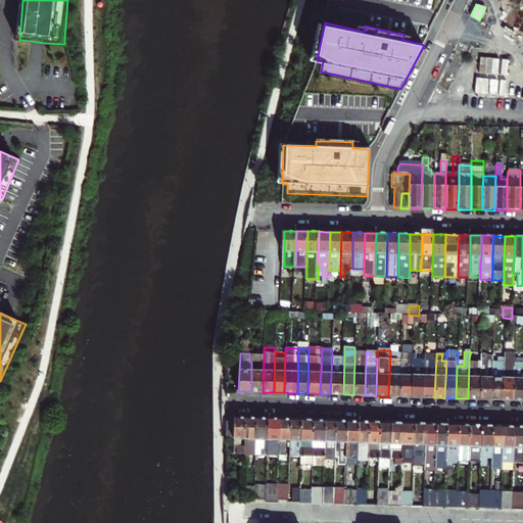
[(251,370),(251,391),(256,391),(263,392),(264,354),(252,354),(251,362),(256,362),(256,370),(251,370)]
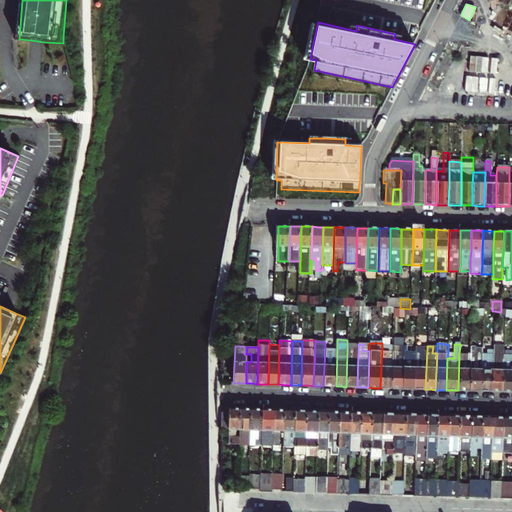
[(392,347),(392,349),(391,388),(396,388),(402,389),(403,349),(403,348),(392,347)]
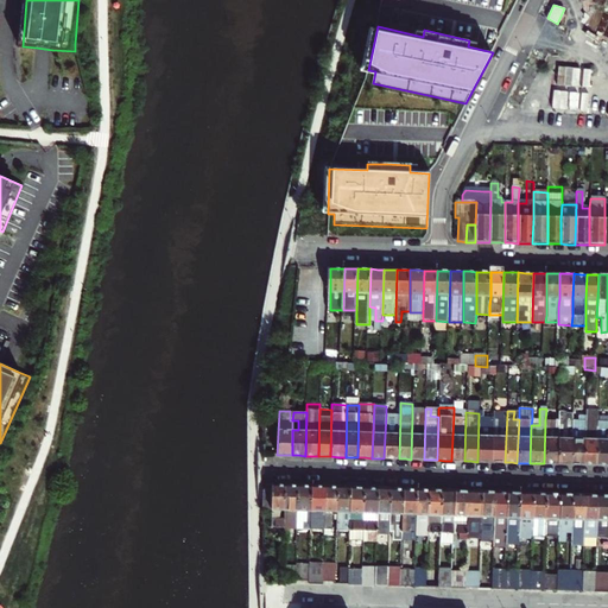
[(494,412),(494,415),(492,462),(499,462),(505,462),(507,413),(494,412)]
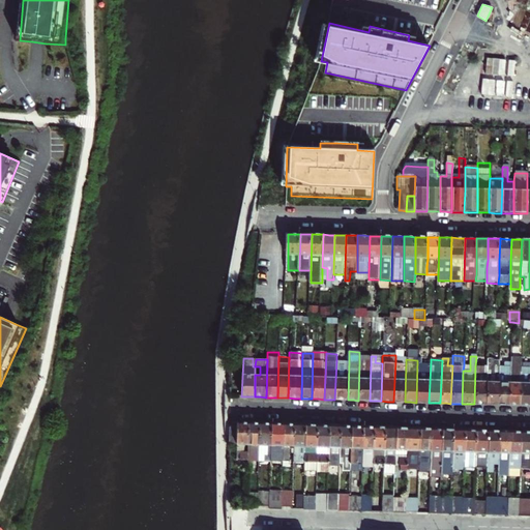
[(492,359),(487,359),(486,366),(484,405),(491,405),(498,405),(499,367),(499,360),(492,360),(492,359)]
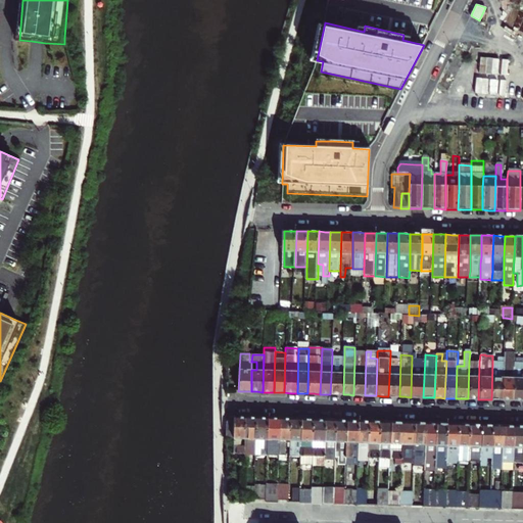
[(400,357),(390,355),(388,396),(393,396),(399,396),(400,357)]
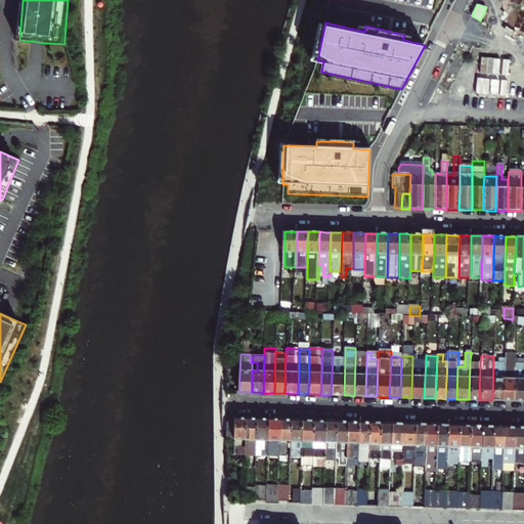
[(345,357),(333,357),(331,395),(337,395),(344,395),(345,357)]
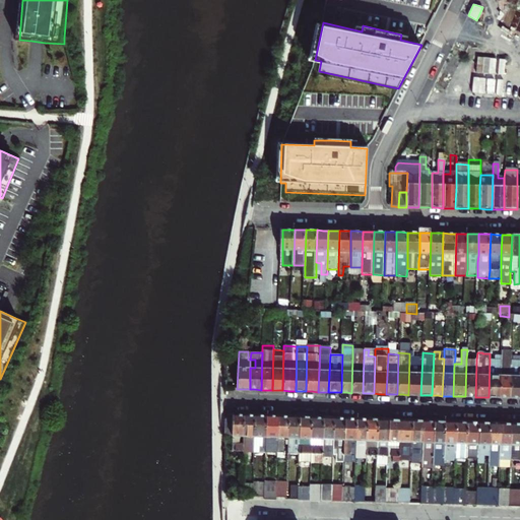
[(423,354),(409,354),(408,395),(414,395),(420,395),(423,354)]
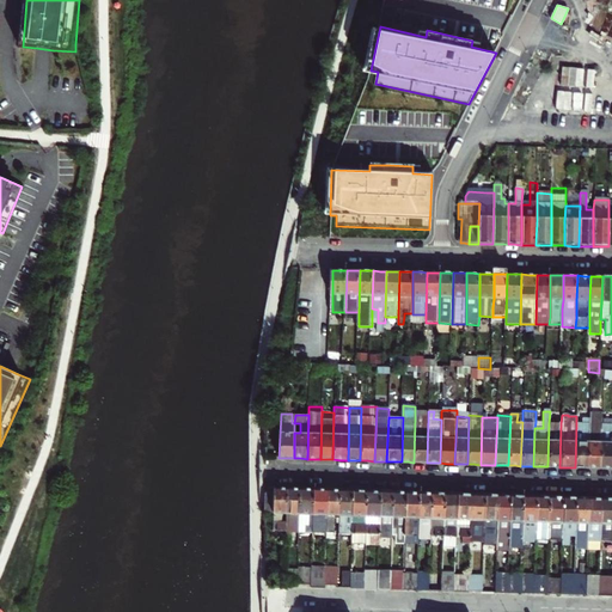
[(428,418),(415,418),(414,463),(420,463),(427,463),(428,418)]
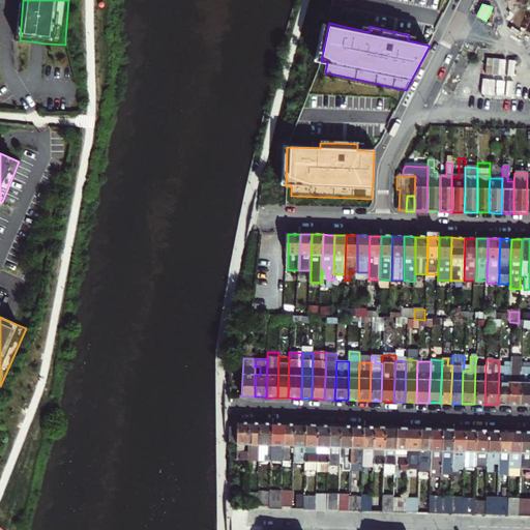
[(503,367),(499,367),(498,405),(503,405),(508,406),(509,362),(504,362),(503,367)]
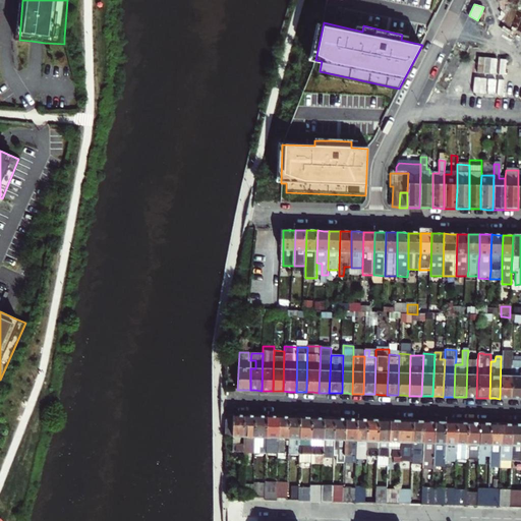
[(501,356),(500,399),(505,399),(510,399),(511,361),(511,357),(501,356)]
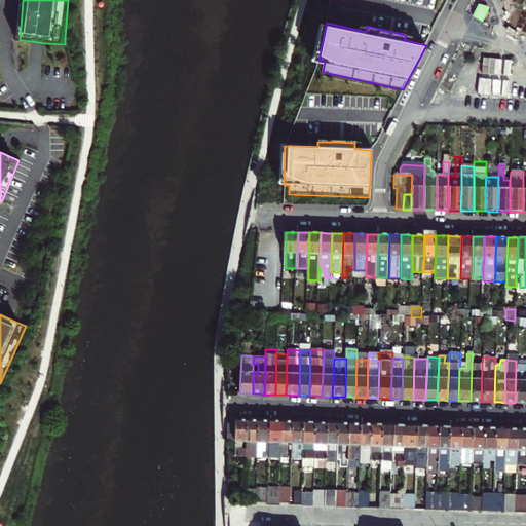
[(482,364),(472,364),(471,401),(476,402),(481,402),(482,364)]
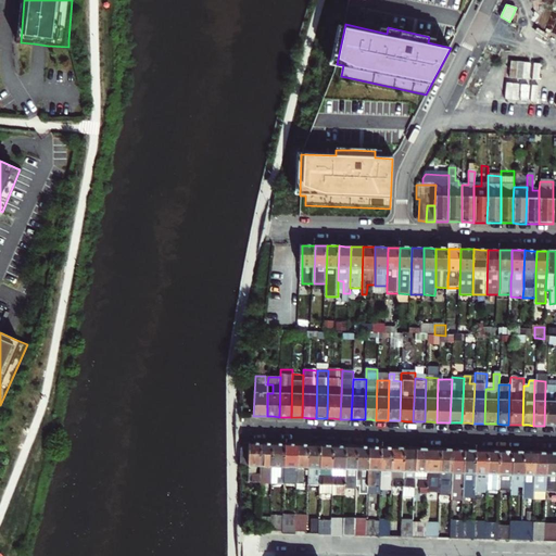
[(555,386),(545,386),(544,426),(551,426),(555,426),(555,386)]
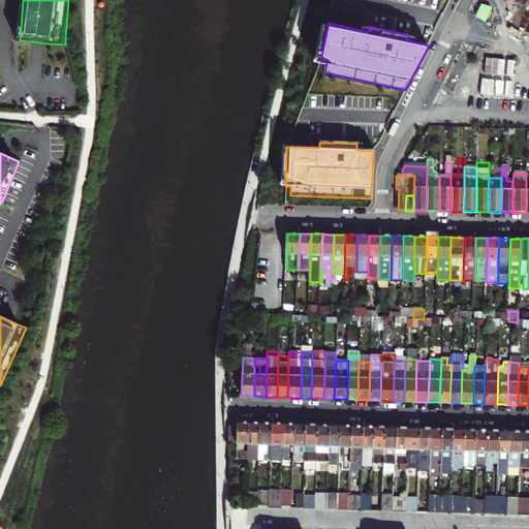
[(242,422),(237,422),(237,425),(237,444),(237,460),(246,460),(247,422),(242,422)]
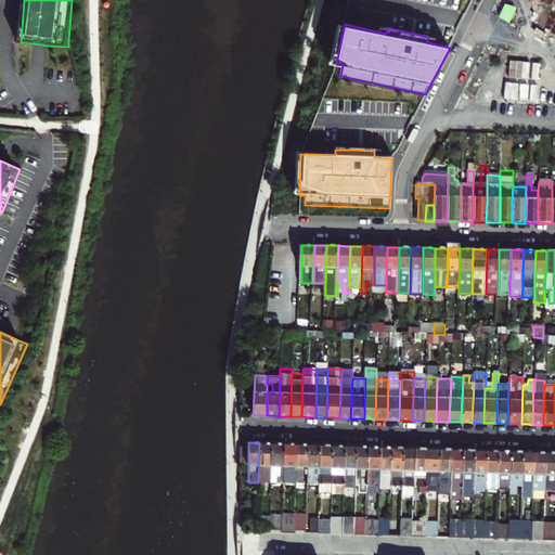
[(265,442),(259,442),(258,482),(258,493),(262,493),(263,493),(263,490),(265,482),(270,482),(271,442),(265,442)]
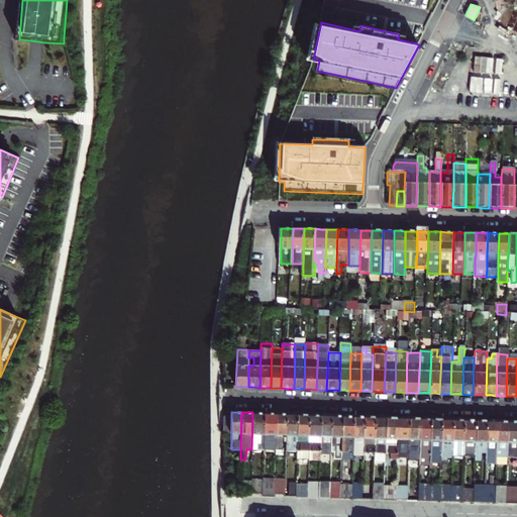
[(257,413),(252,412),(251,449),(251,450),(264,450),(265,413),(257,413)]
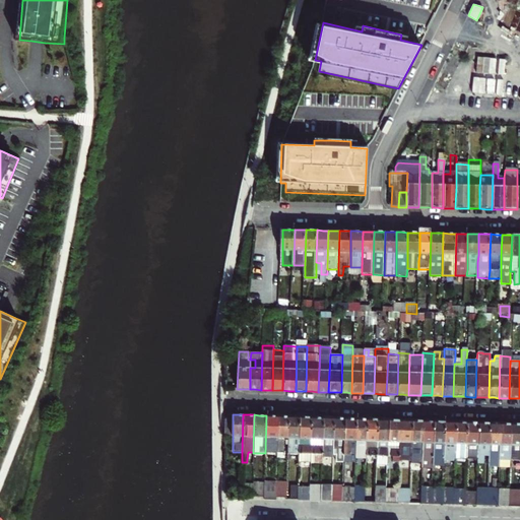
[(273,415),(266,415),(265,453),(277,453),(278,452),(278,415),(273,415)]
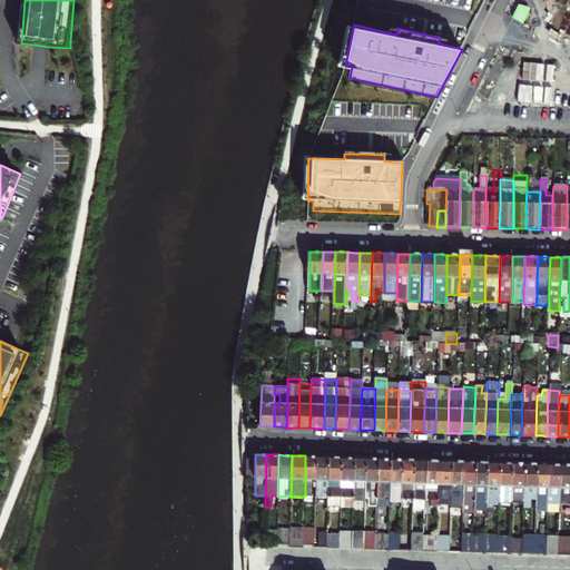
[(316,480),(316,455),(312,455),(305,455),(305,495),(311,497),(312,480),(316,480)]
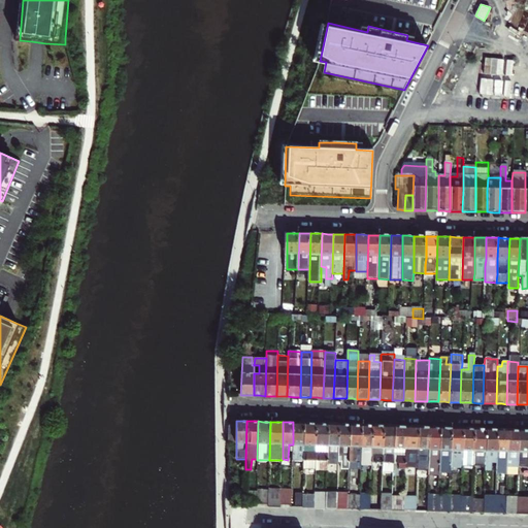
[(298,423),(293,422),(293,444),(292,460),(303,461),(304,423),(298,423)]
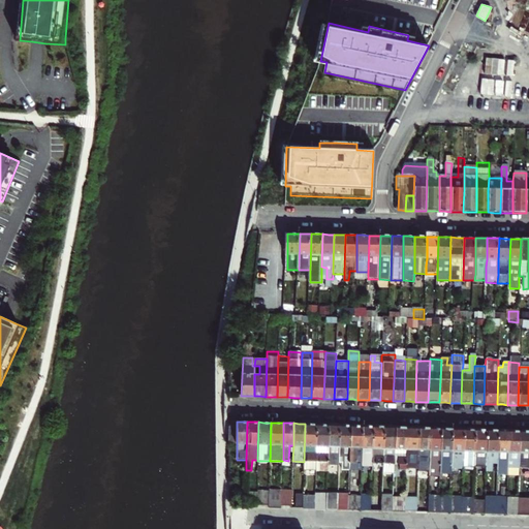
[(311,424),(305,424),(304,462),(303,470),(315,470),(316,424),(311,424)]
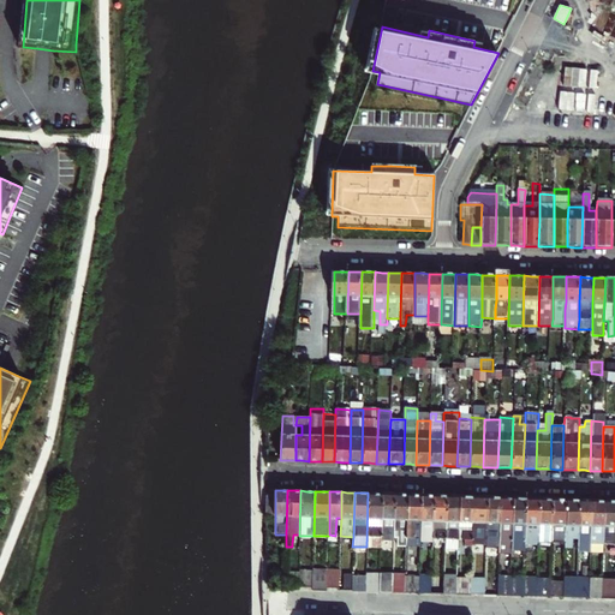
[(381,539),(382,494),(375,493),(368,493),(366,547),(366,549),(380,549),(381,539)]
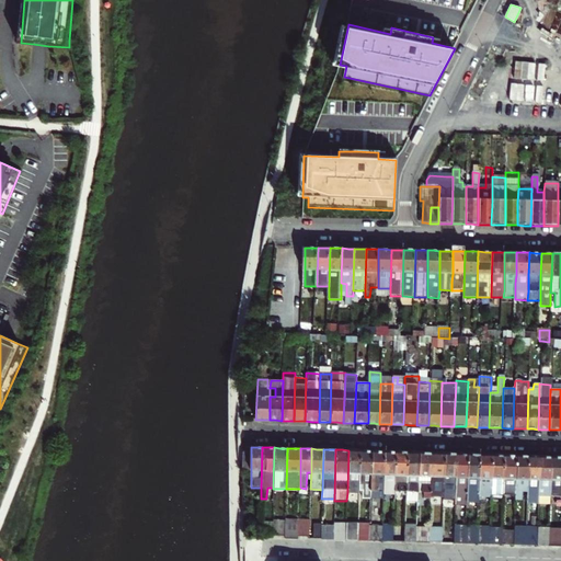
[(355,450),(348,450),(347,492),(359,493),(359,490),(361,450),(355,450)]
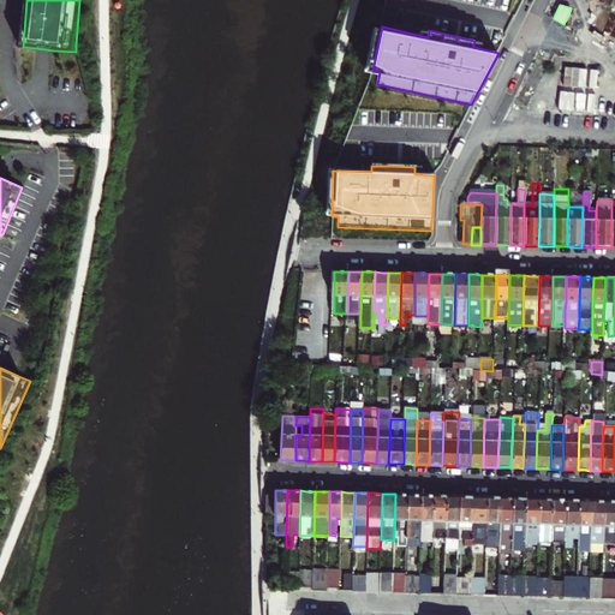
[(402,494),(395,494),(394,537),(398,537),(398,541),(398,545),(407,547),(408,494),(402,494)]
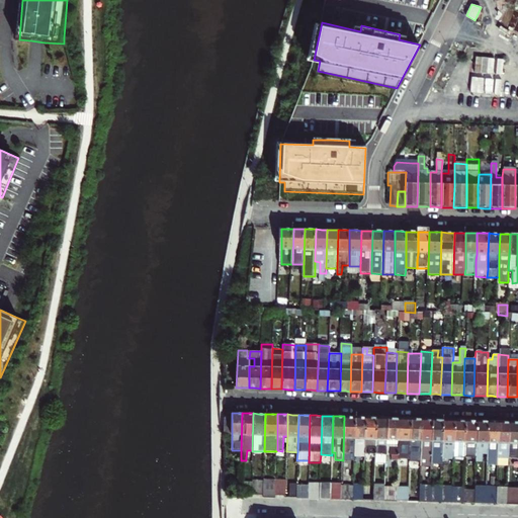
[(349,417),(344,416),(343,460),(347,460),(347,458),(353,459),(353,453),(354,417),(349,417)]
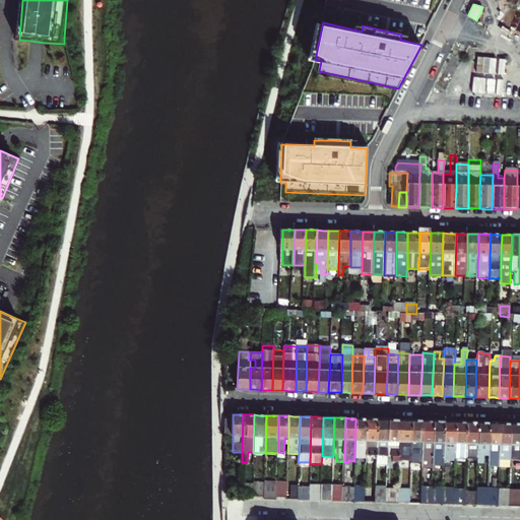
[(355,418),(354,455),(365,455),(366,418),(361,418),(355,418)]
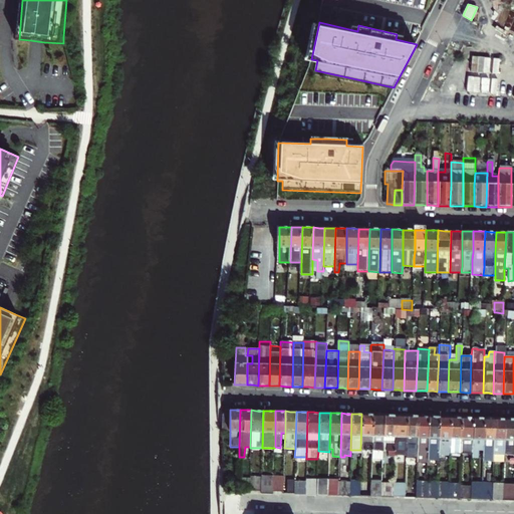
[(366,414),(361,414),(360,450),(360,452),(371,452),(372,414),(366,414)]
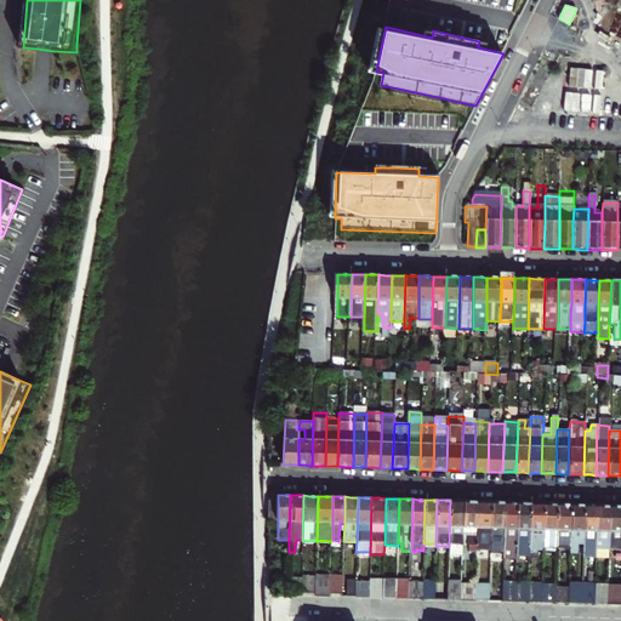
[(462,546),(463,501),(457,501),(450,500),(449,546),(449,556),(462,556),(462,546)]
